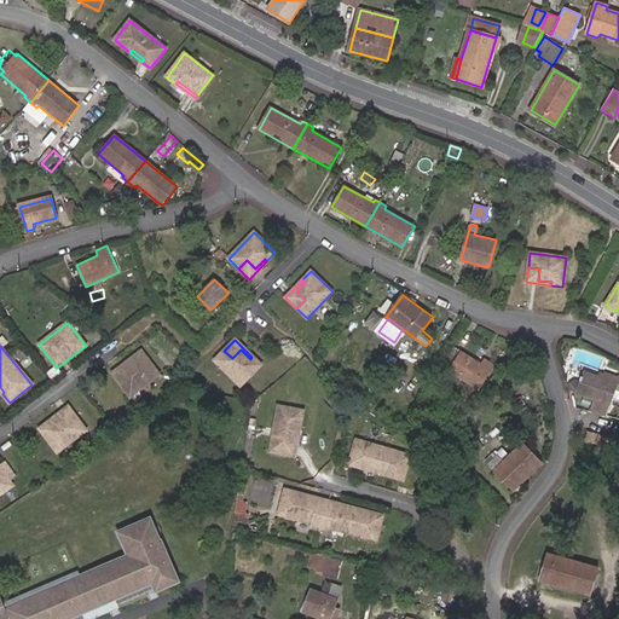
[(479,391),(495,365),(480,357),(478,360),(455,346),(445,360),(452,365),(449,371),(479,391)]
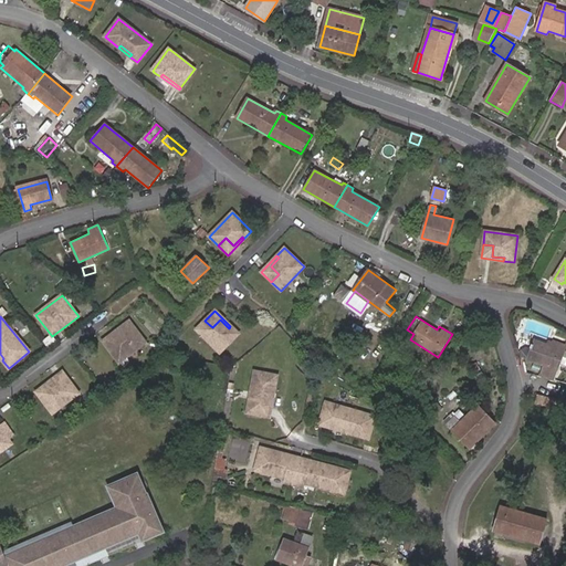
[(205,321),(196,329),(220,353),(238,334),(230,326),(229,328),(220,320),(212,327),(205,321)]
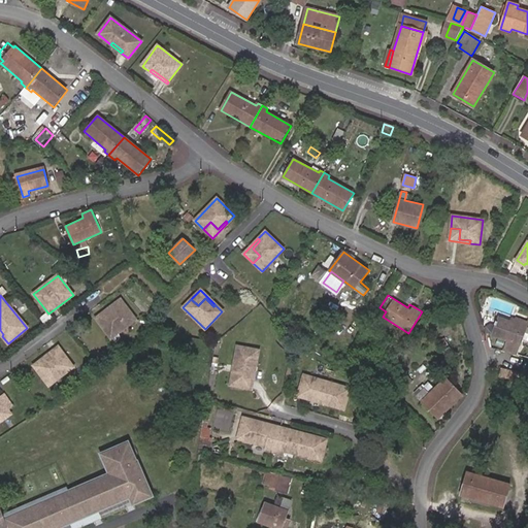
[(120,300),(112,306),(113,308),(105,315),(111,323),(103,329),(111,339),(135,320),(120,300)]
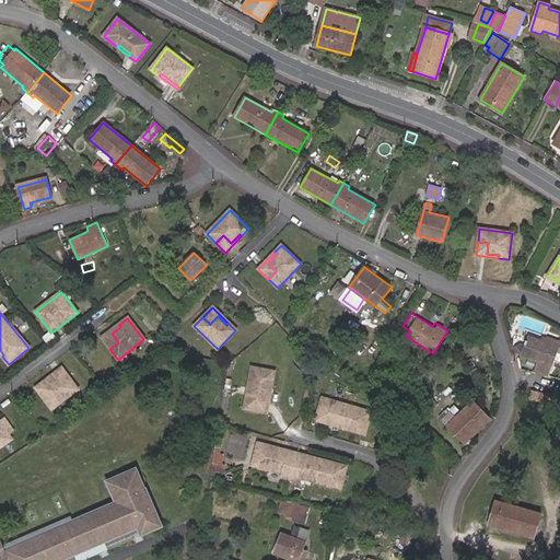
[(120,327),(119,325),(102,338),(109,349),(118,342),(112,334),(120,327)]
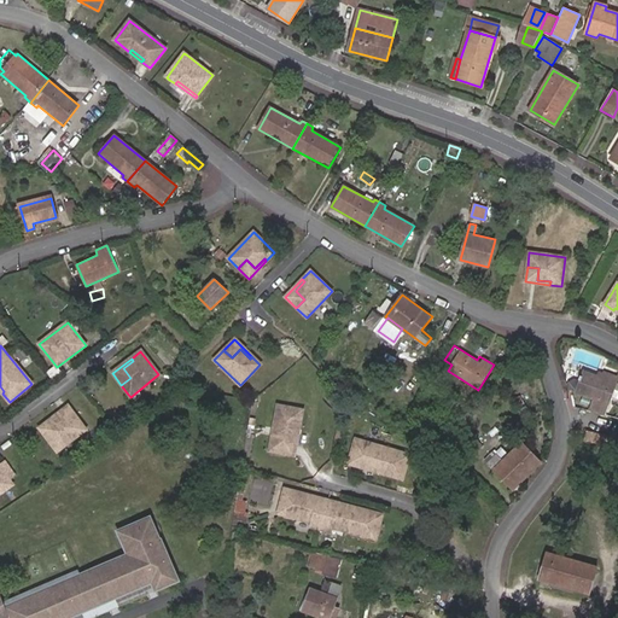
[(610,406),(617,380),(617,377),(608,373),(606,379),(599,375),(584,371),(577,392),(610,406)]
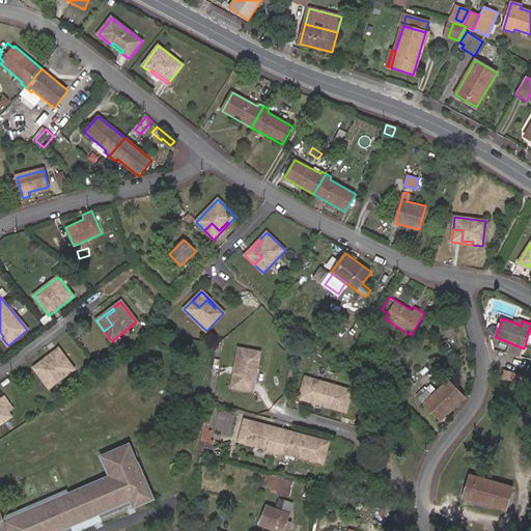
[(58,348),(42,362),(43,364),(52,357),(58,365),(66,359),(58,348)]
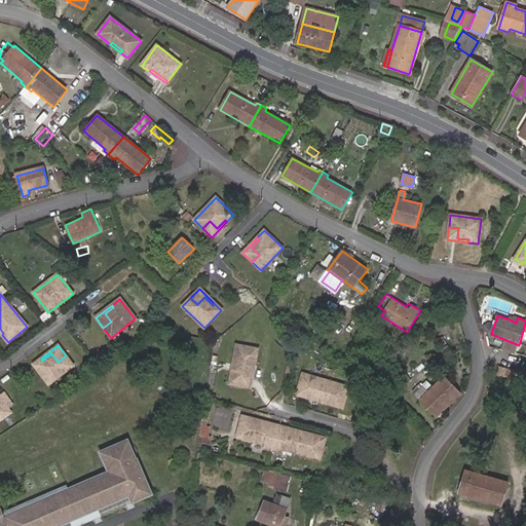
[(257,349),(236,345),(229,384),(238,385),(240,378),(249,379),(252,365),(255,366),(257,349)]
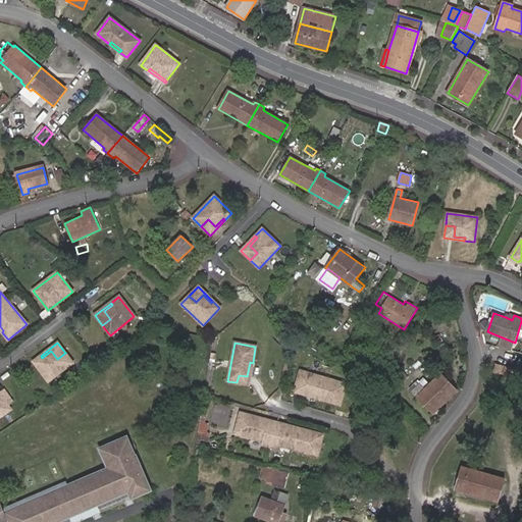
[(51,351),(42,358),(41,356),(33,362),(48,381),(72,363),(65,353),(57,359),(51,351)]
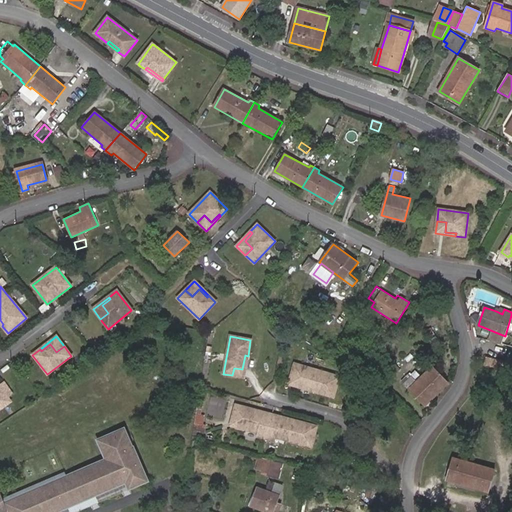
[(322,353),(318,359),(326,364),(330,358),(322,353)]
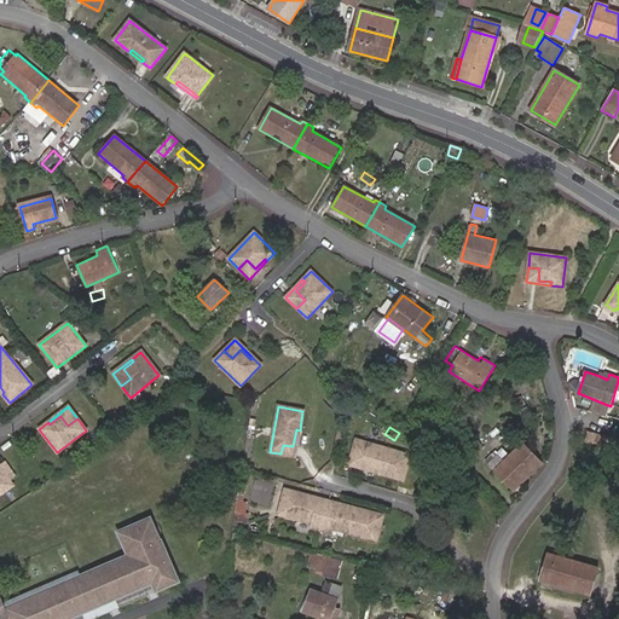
[(295,456),(300,431),(296,429),(293,446),(283,445),(281,453),(295,456)]
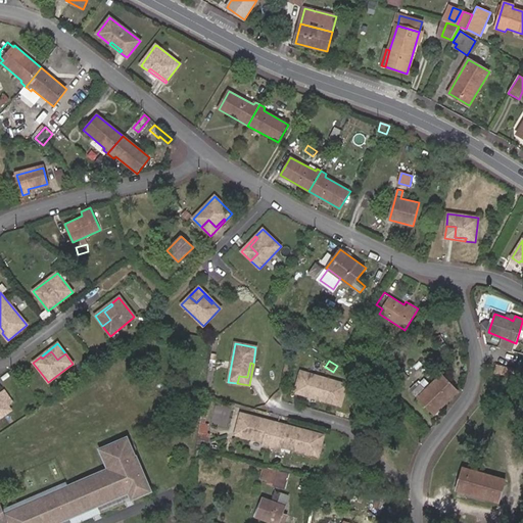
[(520,371),(521,369),(498,364),(496,372),(517,377),(520,371)]
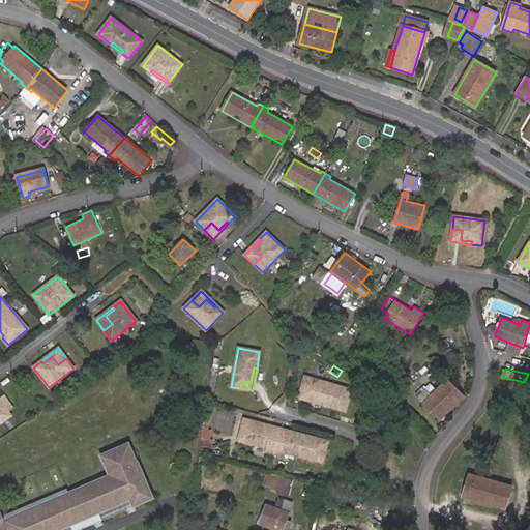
[(305,377),(302,386),(311,388),(307,398),(322,402),(321,404),(345,411),(351,390),(305,377)]
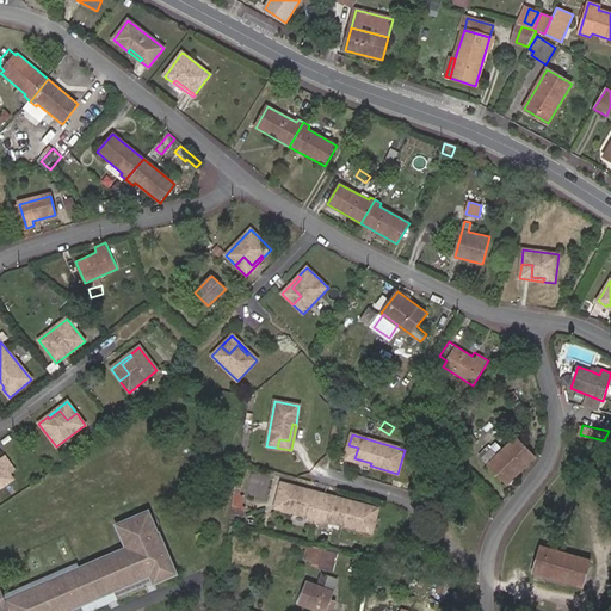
[(507,483),(535,457),(516,437),(495,456),(491,450),(482,457),(507,483)]
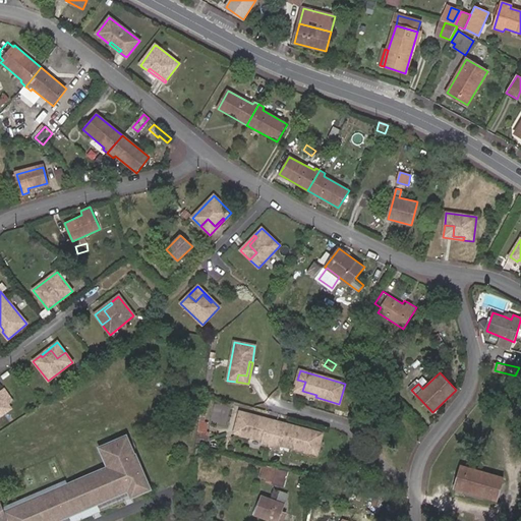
[(391,396),(403,385),(395,377),(383,389),(391,396)]
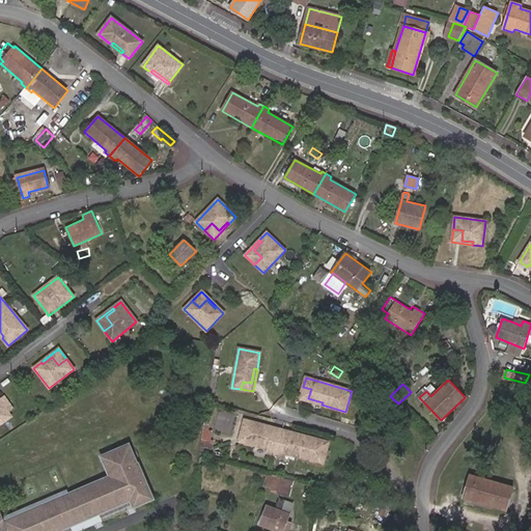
[(311,389),(303,387),(300,398),(322,404),(323,402),(308,398),(311,389)]
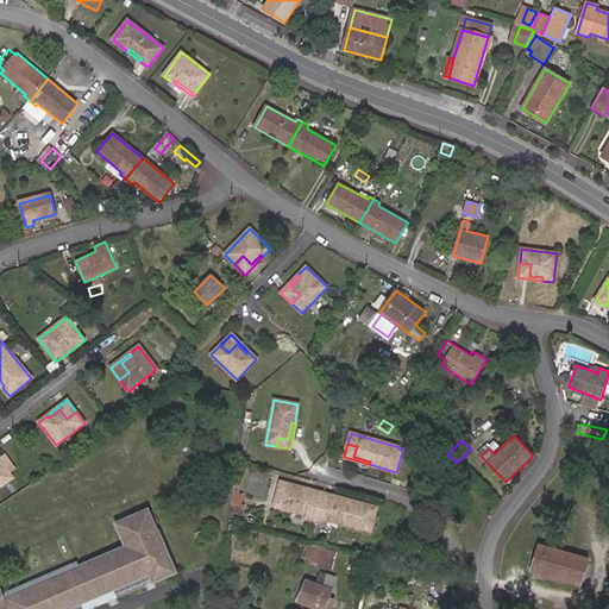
[(0,485),(13,477),(10,472),(14,469),(5,454),(0,458),(0,485)]
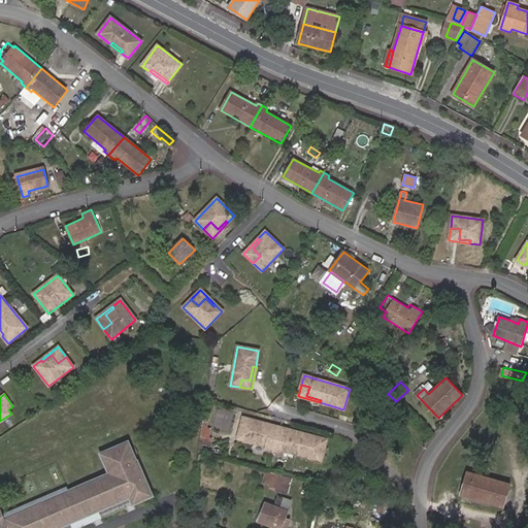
[(270,425),(242,418),(237,439),(265,447),(264,452),(273,454),(279,432),(269,429),(270,425)]
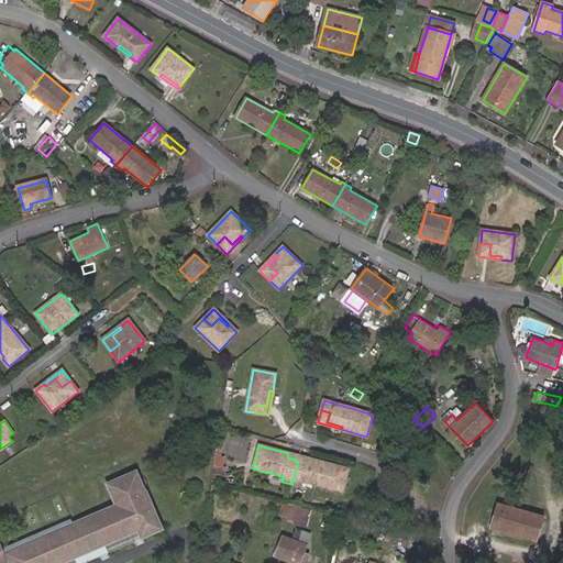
[(223,449),(217,448),(211,478),(224,481),(227,467),(223,467),(225,457),(222,456),(223,449)]
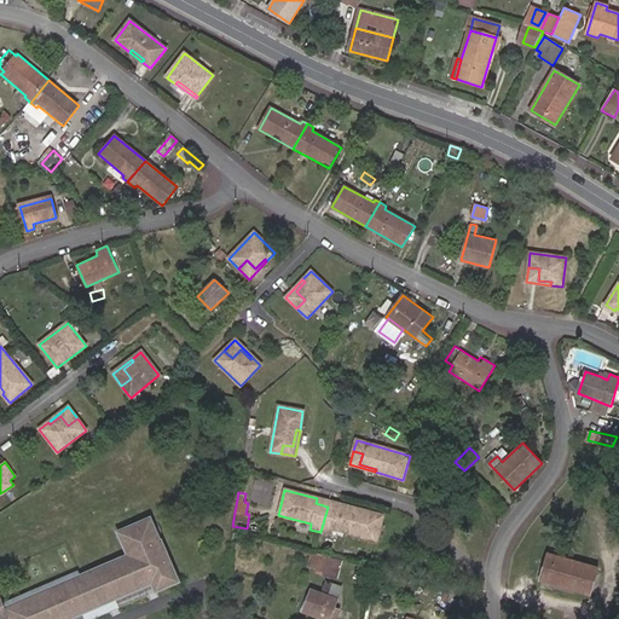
[(339,509),(328,507),(320,532),(333,534),(334,530),(376,541),(380,525),(370,522),(372,513),(340,504),(339,509)]
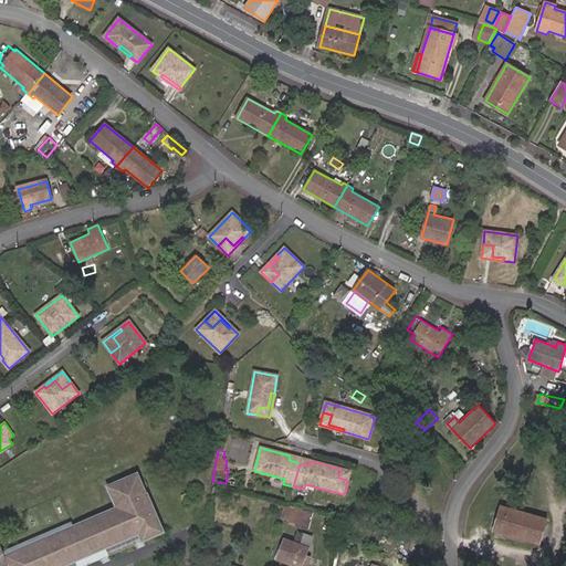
[(350,471),(341,469),(338,478),(347,480),(350,471)]
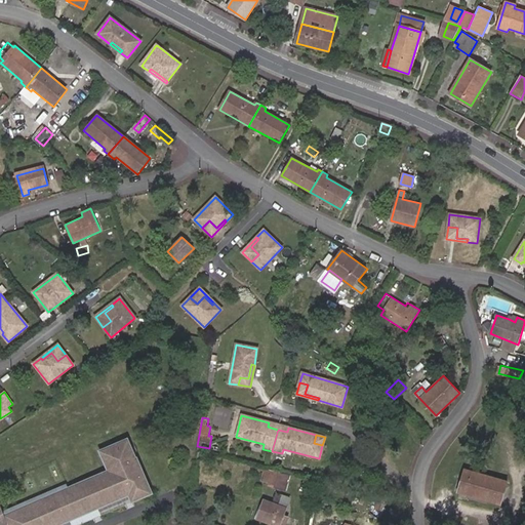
[(132,501),(152,493),(127,440),(101,451),(108,471),(3,516),(0,508),(0,524),(57,524),(129,494),(132,501)]
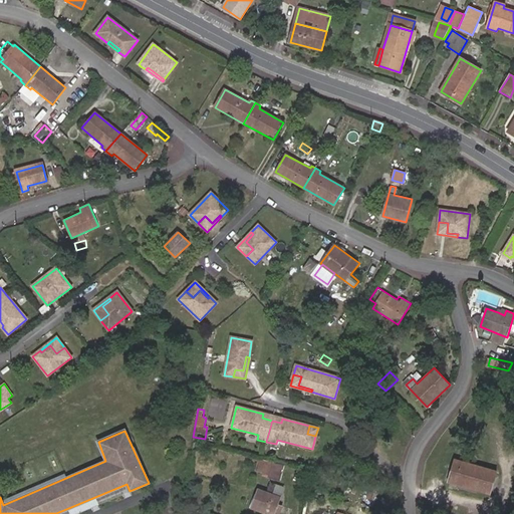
[(280,480),(284,466),(260,458),(257,471),(264,473),(263,475),(280,480)]
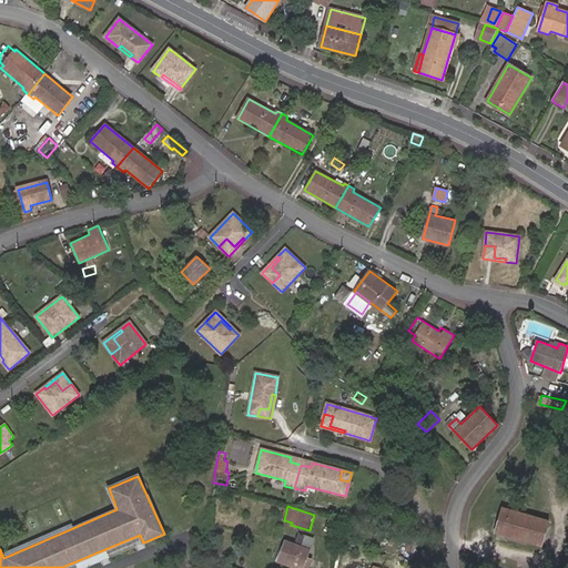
[(543,546),(549,521),(503,508),(496,533),(543,546)]
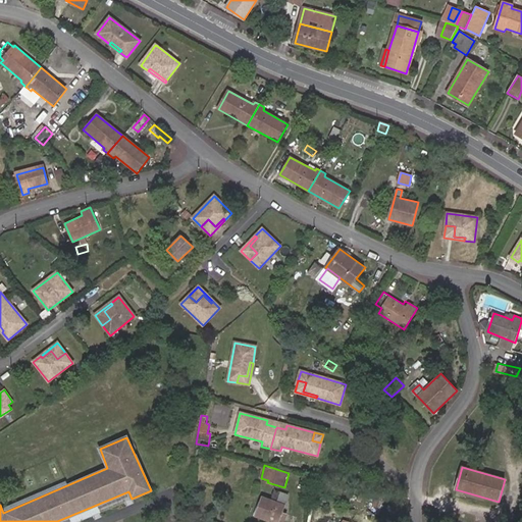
[(283,512),(290,494),(275,489),(271,500),(262,497),(255,516),(269,521),(284,521),(288,514),(283,512)]
